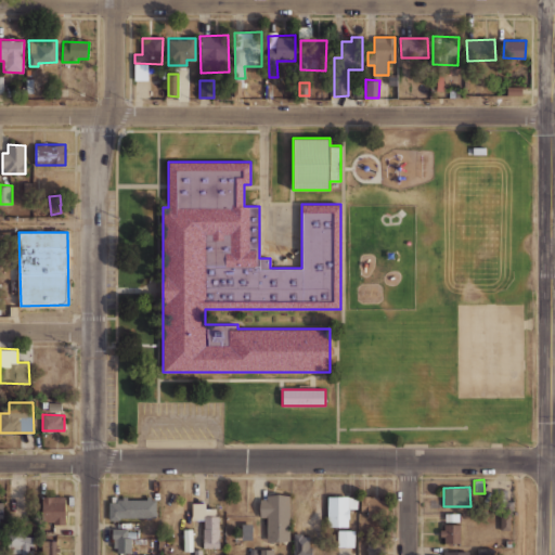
[(65,524),(66,497),(41,495),(41,523),(65,524)]
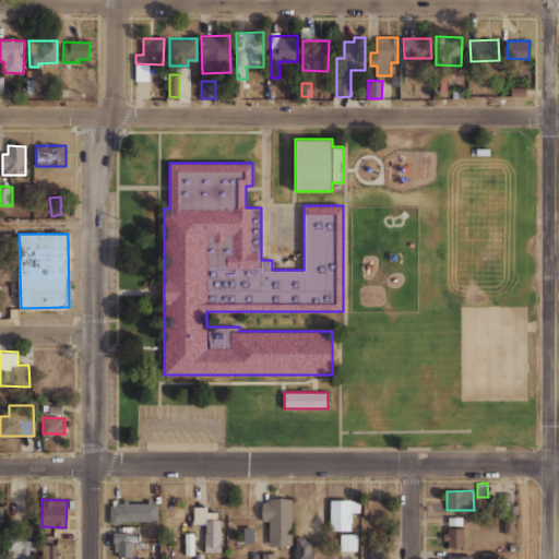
[(292,499),(261,500),(261,521),(268,521),(269,546),(292,545),(292,499)]
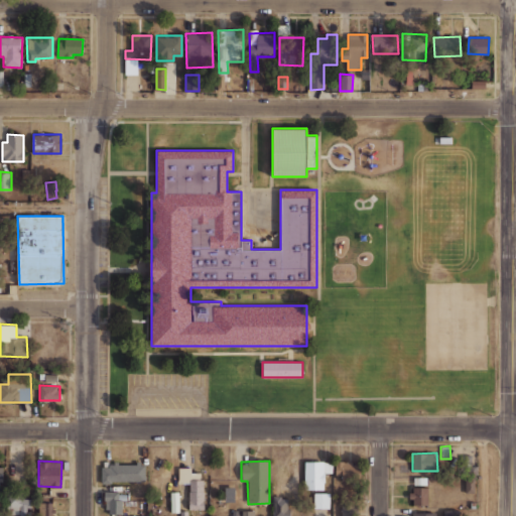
[(325,490),(325,473),(332,473),(333,462),(304,462),(304,490),(325,490)]
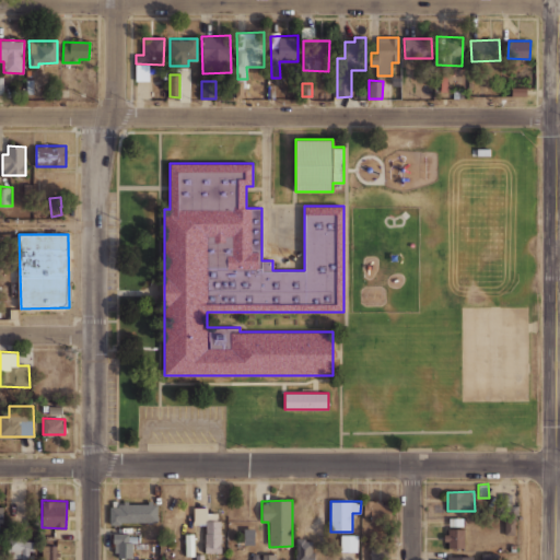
[(370,515),(370,522),(391,521),(389,501),(363,502),(363,515),(370,515)]
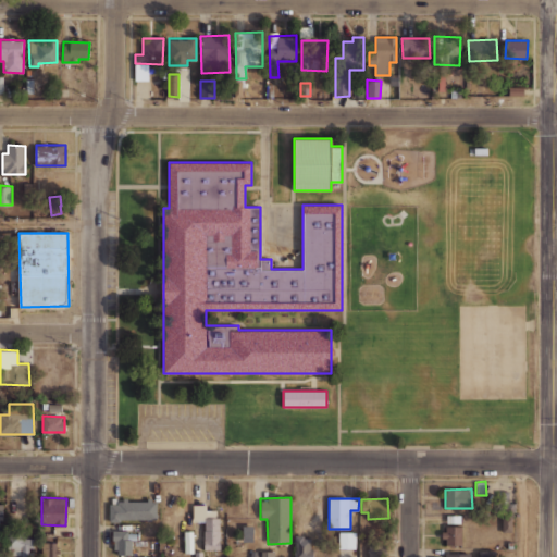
[(110,500),(109,519),(156,520),(156,500),(110,500)]
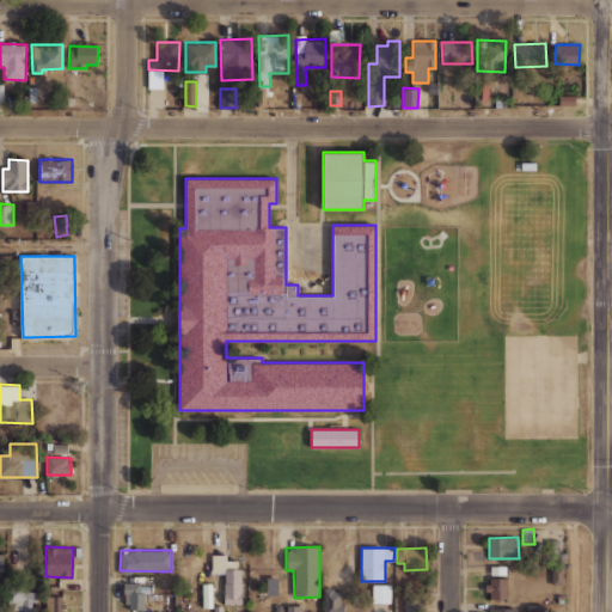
[(224,574),(224,604),(240,604),(242,561),(226,561),(226,555),(212,555),(212,574),(224,574)]
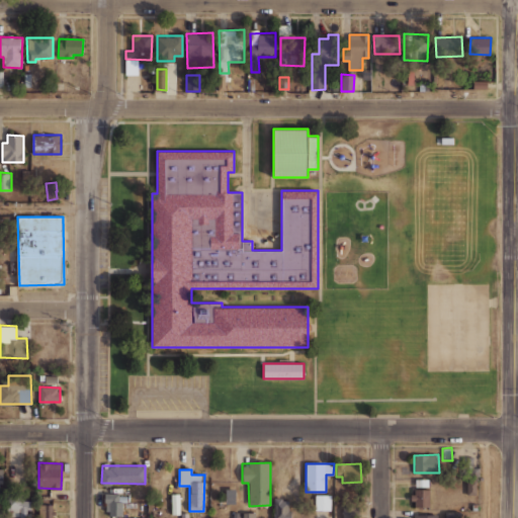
[(466,495),(477,495),(477,481),(467,481),(466,495)]
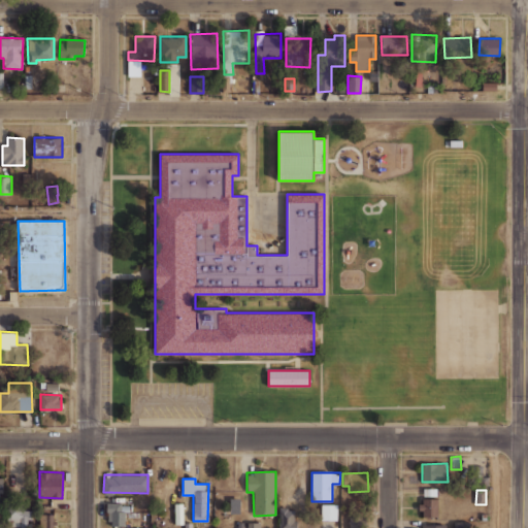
[(438,517),(437,498),(421,498),(421,517),(438,517)]
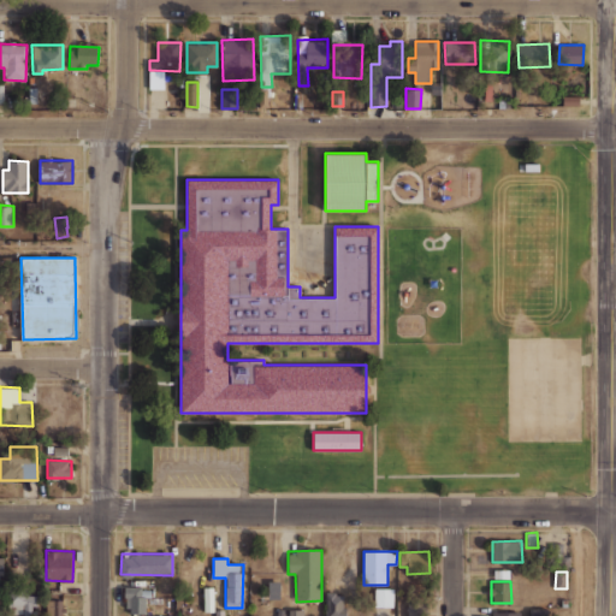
[(126,614),(146,614),(146,597),(150,597),(150,587),(126,586),(126,614)]
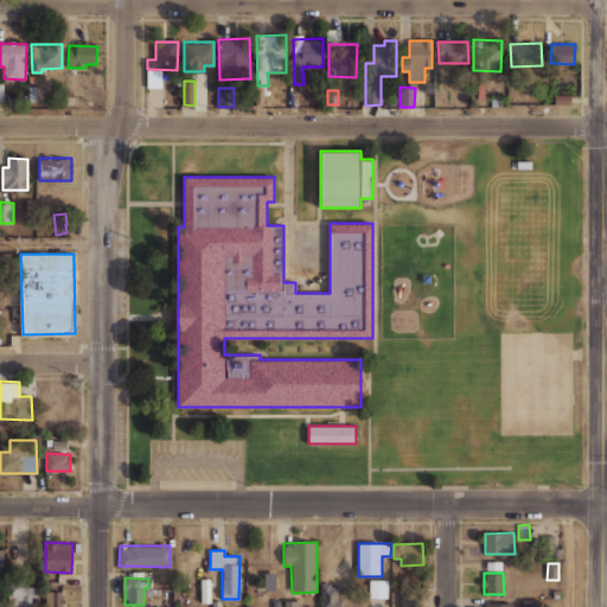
[(388,580),(369,580),(369,598),(388,598),(388,580)]
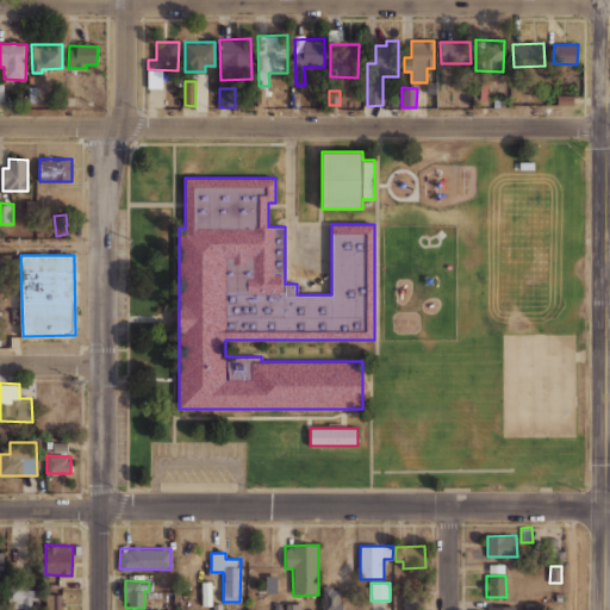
[(322,609),(341,609),(342,587),(322,587),(322,609)]
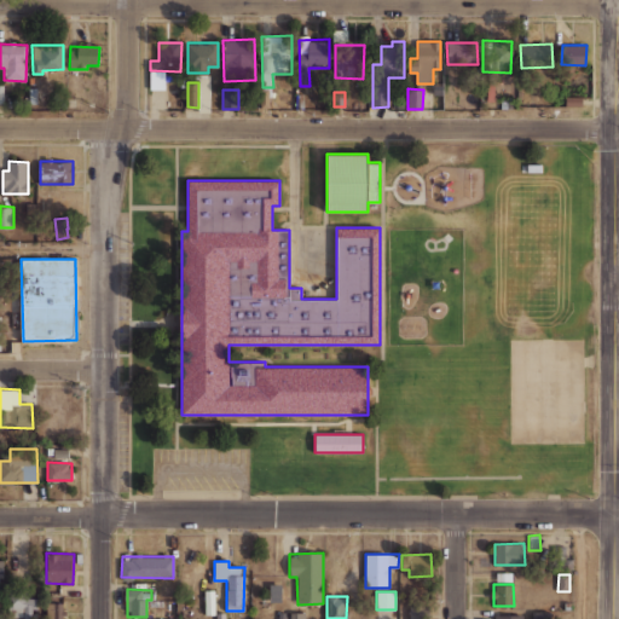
[(23,618),(34,618),(35,608),(38,608),(38,599),(13,597),(12,617),(24,617),(23,618)]
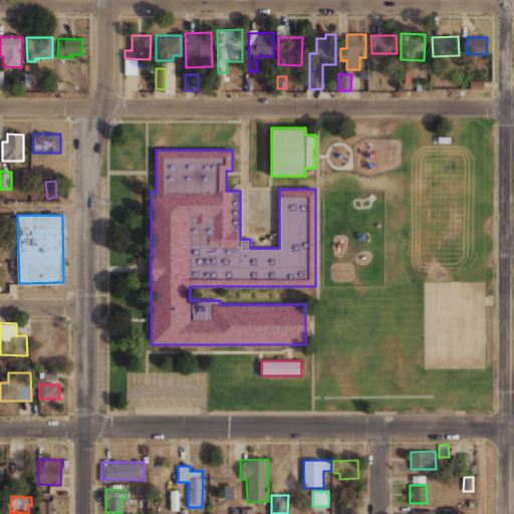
[(355,513),(356,499),(339,498),(338,513),(355,513)]
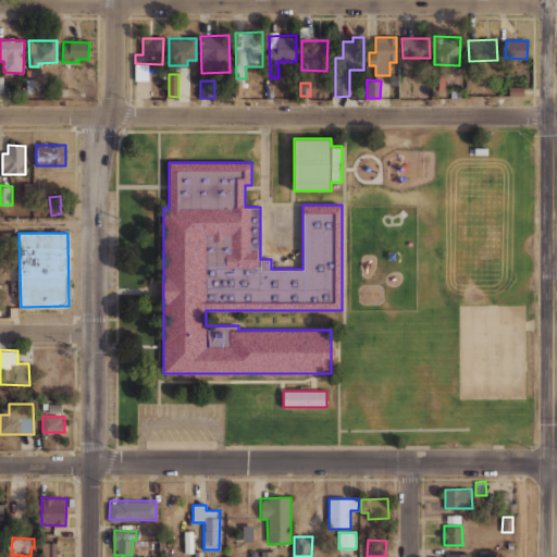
[(58,556),(59,543),(42,542),(41,556),(58,556)]
